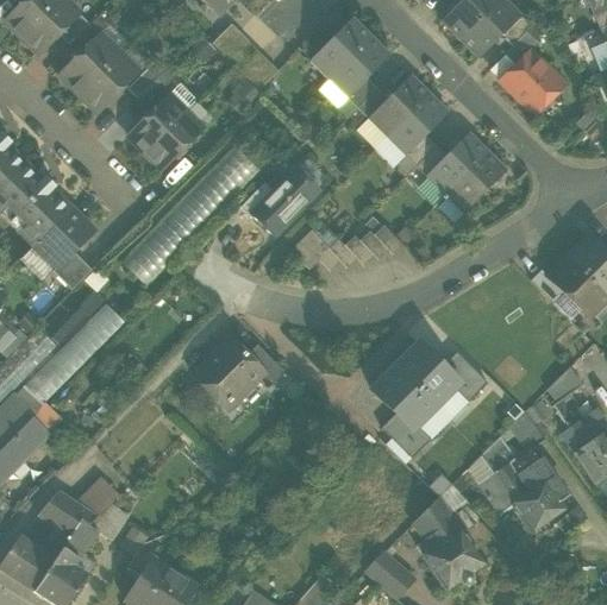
[(25,0),(6,18),(24,36),(58,0),(25,0)]
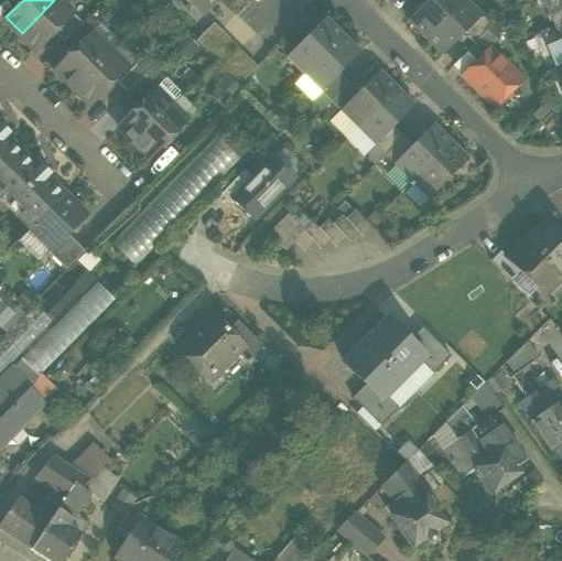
[(75,11),(63,0),(54,0),(22,33),(38,49),(56,30),(75,11)]
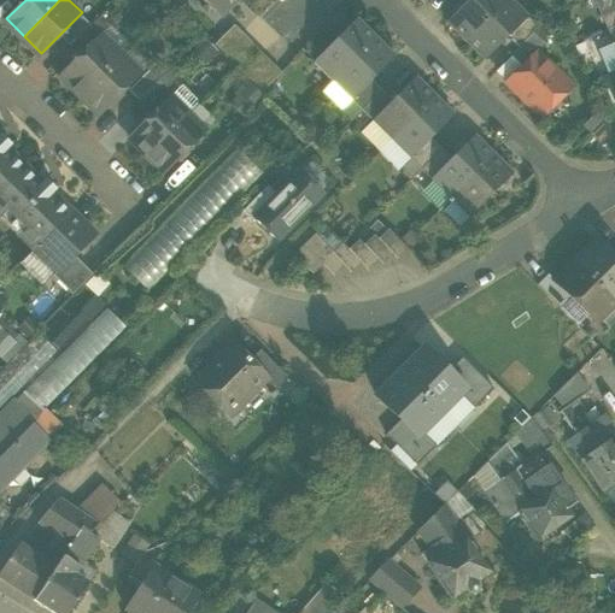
[(206,0),(222,16),(238,0),(206,0)]
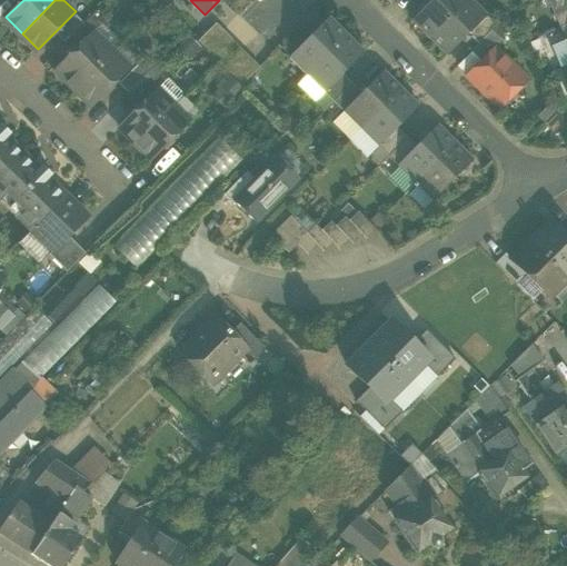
[(430,0),(413,18),(430,36),(465,0),(430,0)]
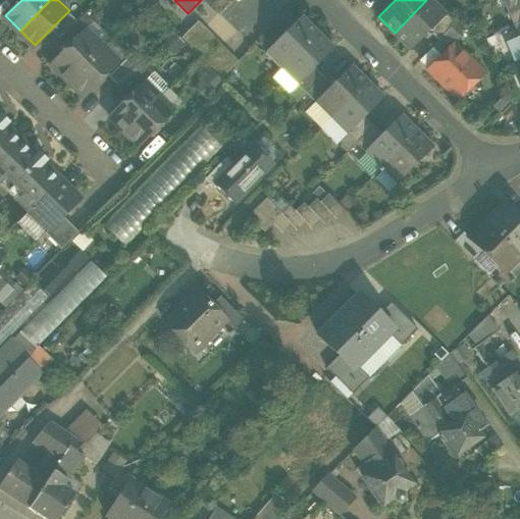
[(426,0),(395,33),(411,49),(430,29),(448,12),(435,0),(426,0)]
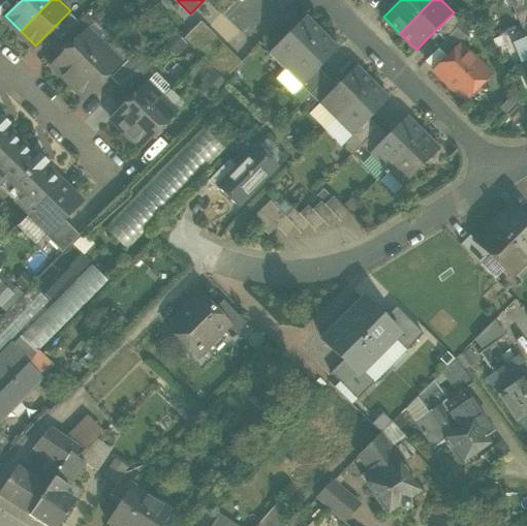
[(512,0),(517,11),(526,7),(526,0),(512,0)]
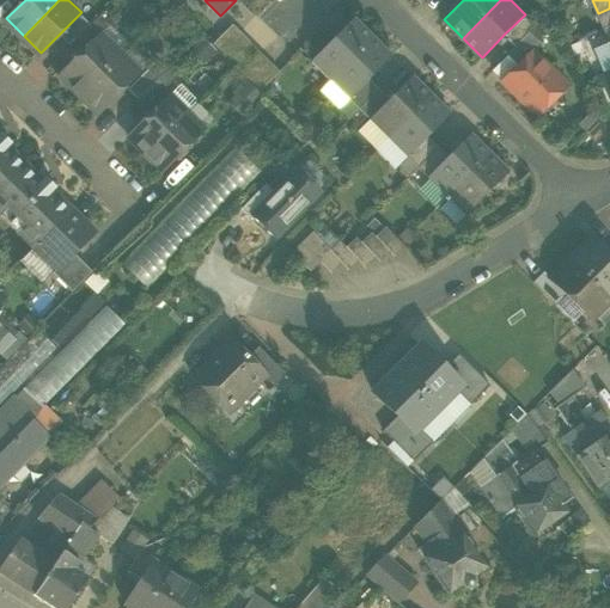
[(609,8),(598,13),(604,26),(609,24),(609,8)]
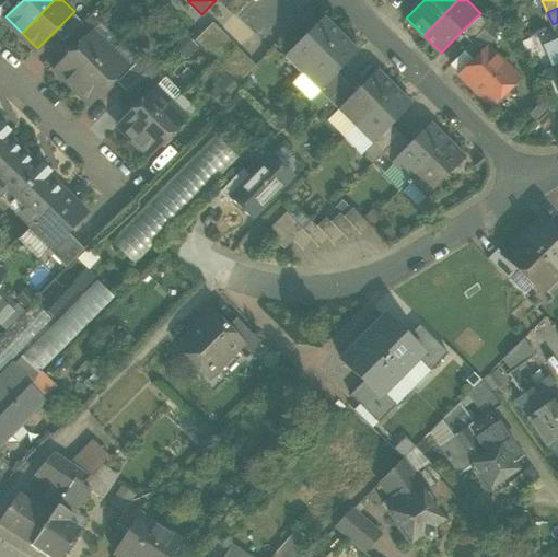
[(74,11),(56,30),(65,39),(71,33),(83,21),(74,11)]
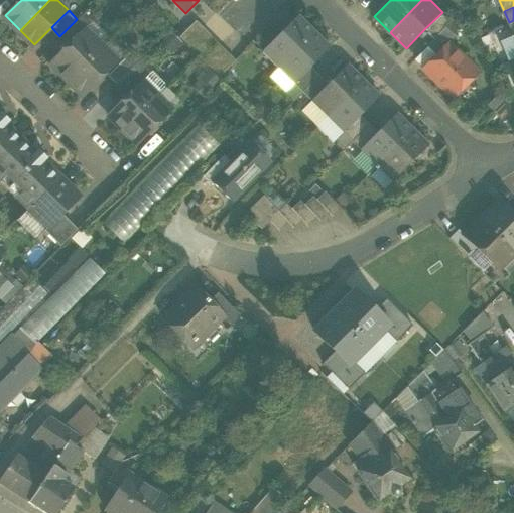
[(77,19),(66,30),(75,38),(85,27),(92,21),(83,12),(77,19)]
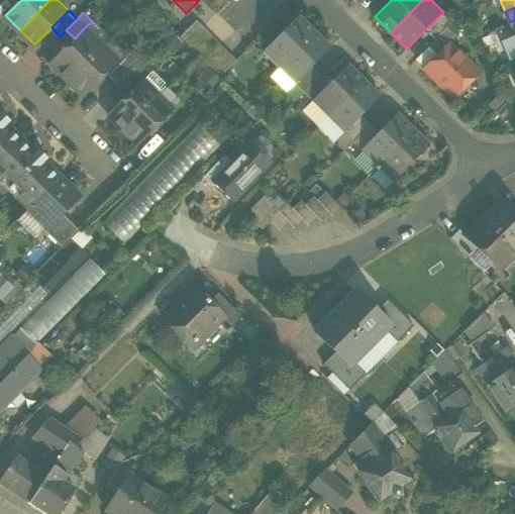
[(443,12),(426,28),(435,36),(446,25),(451,20),(443,12)]
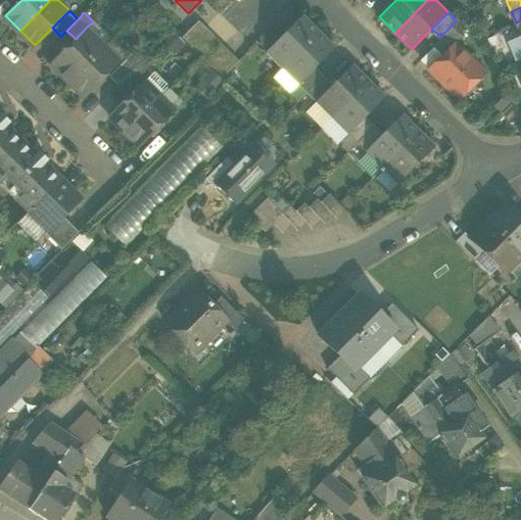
[(303,13),(267,50),(283,66),(320,30),(303,13)]
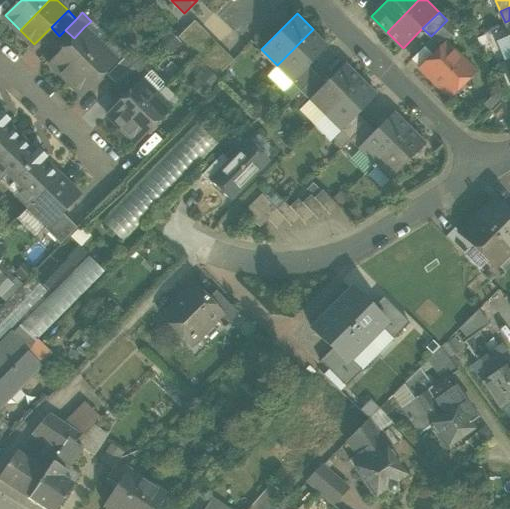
[(196,19),(180,35),(193,49),(210,33),(196,19)]
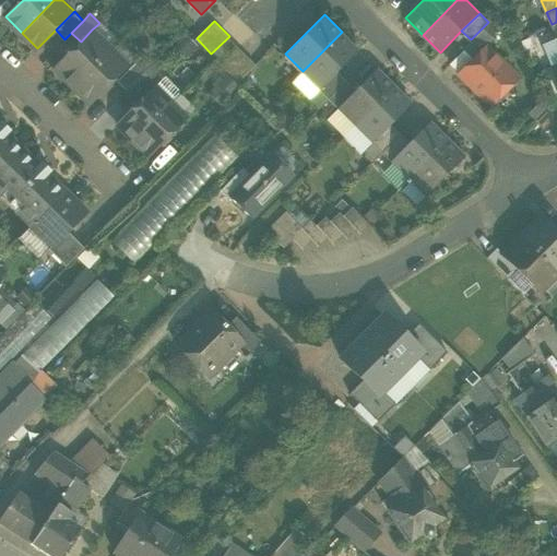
[(471,39),(463,47),(474,58),(486,45),(487,46),(495,38),(483,27),(471,39)]
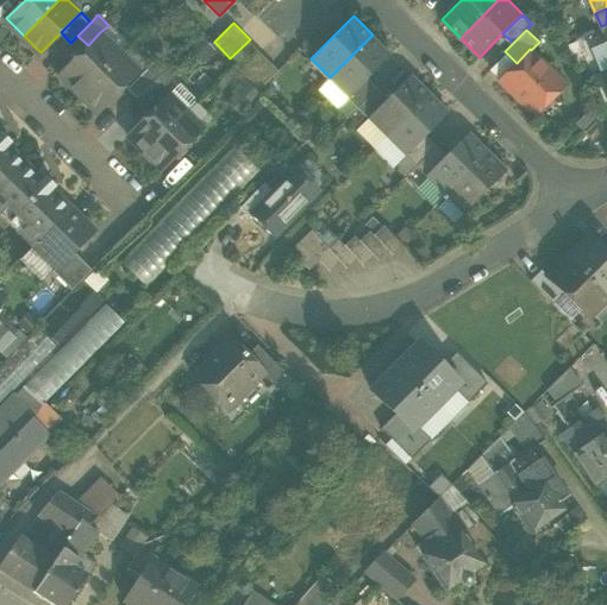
[(88,45),(61,73),(82,94),(121,54),(100,32),(88,45)]
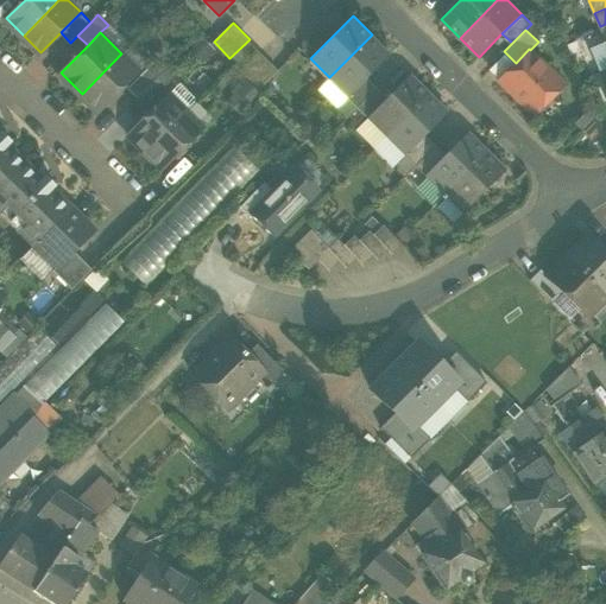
[(372,35),(329,77),(348,96),(367,77),(391,53),(372,35)]
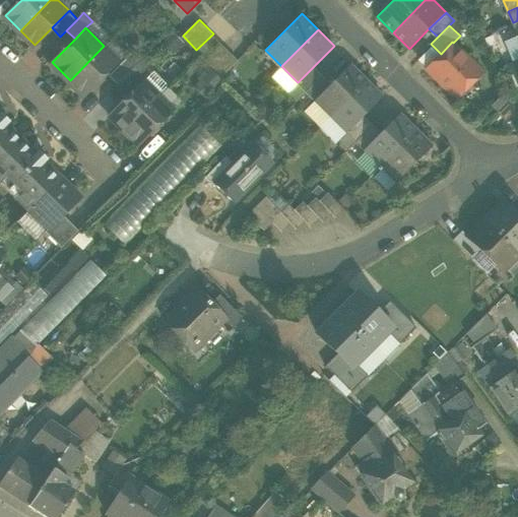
[(213,34),(196,50),(205,59),(221,43),(213,34)]
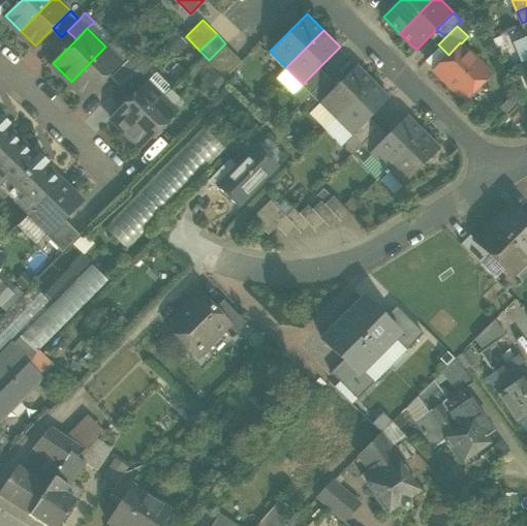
[(448,55),(435,68),(466,98),(491,73),(461,43),(460,42),(448,55)]
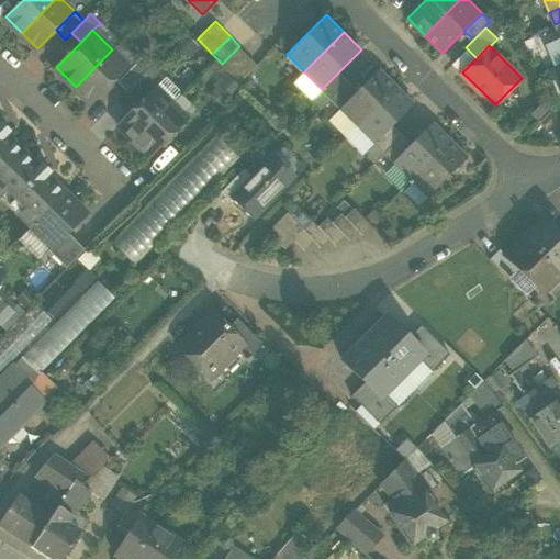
[(239,46),(222,64),(231,73),(248,55),(239,46)]
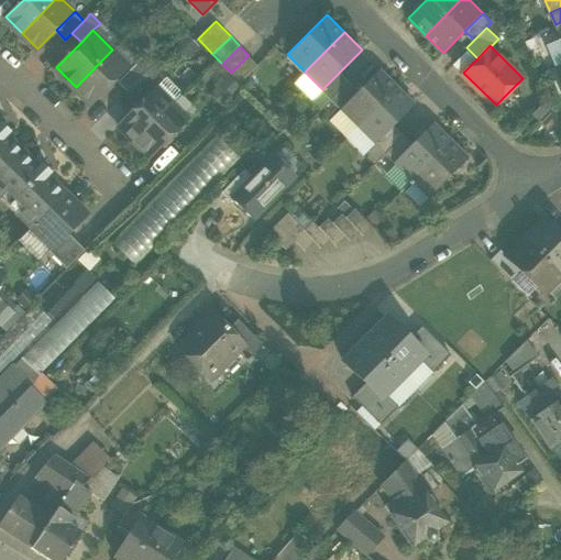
[(112,50),(76,87),(92,102),(102,91),(106,92),(113,86),(113,81),(129,66),(112,50)]
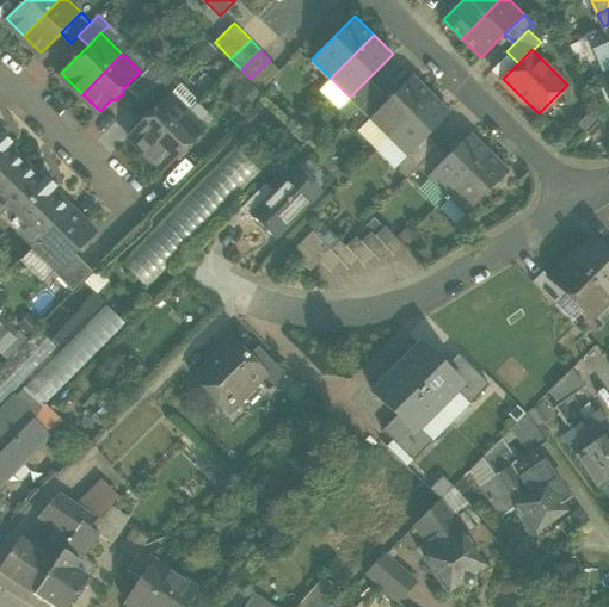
[(270,60),(251,79),(262,90),(281,70),(270,60)]
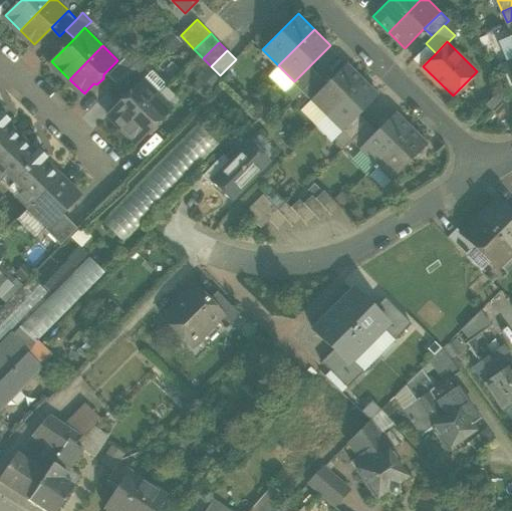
[(125,56),(108,73),(116,81),(134,64),(125,56)]
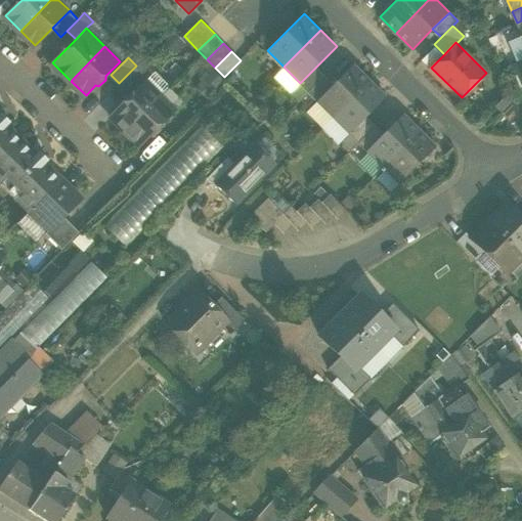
[(334,83),(317,100),(334,117),(370,80),(353,63),(334,83)]
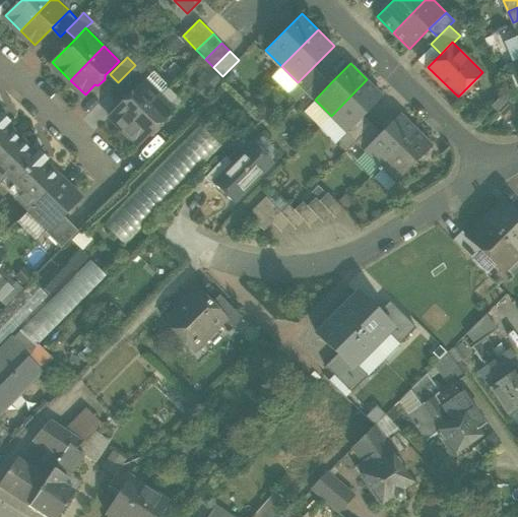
[(227,80),(210,65),(197,77),(212,93),(227,80)]
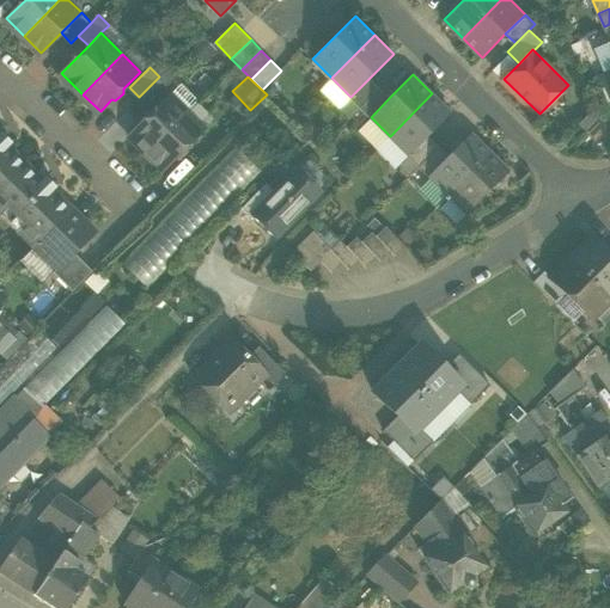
[(351,97),(349,97),(360,108),(380,87),(370,78),(351,97)]
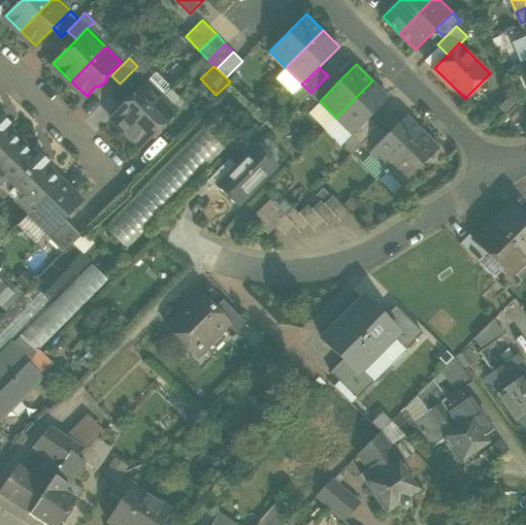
[(156,72),(146,81),(161,96),(170,87),(156,72)]
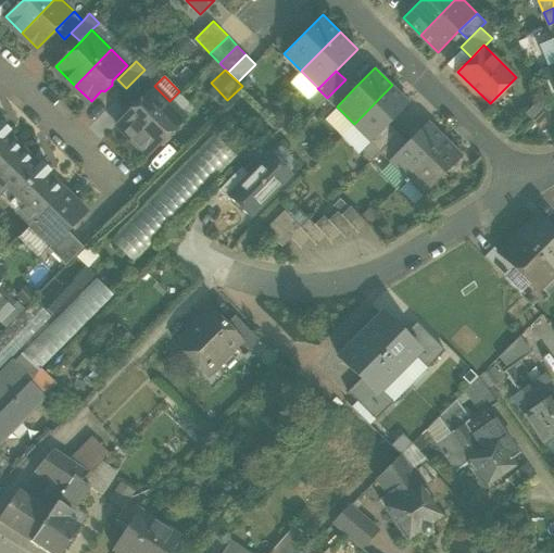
[(345,79),(327,98),(336,107),(337,107),(354,88),(345,79)]
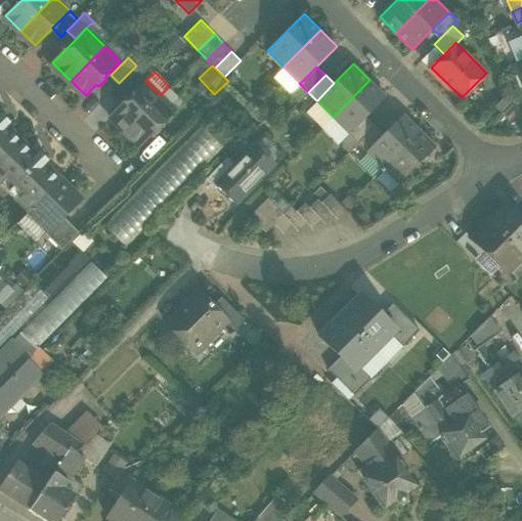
[(370,80),(334,117),(350,132),(366,116),(386,95),(370,80)]
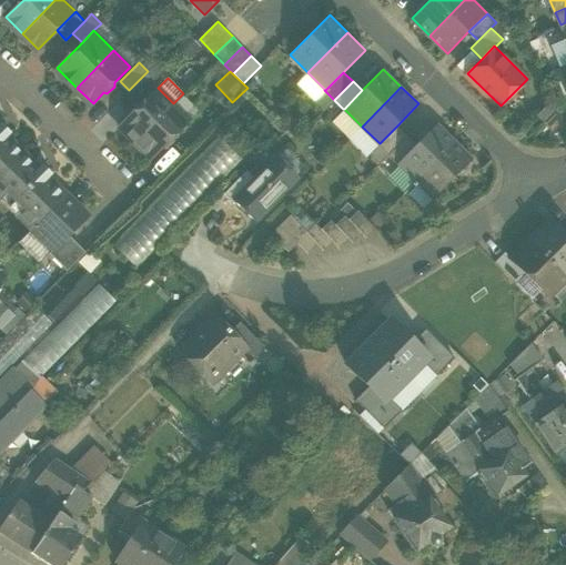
[(158,88),(141,104),(138,103),(130,110),(131,113),(120,124),(137,141),(173,103),(158,88)]
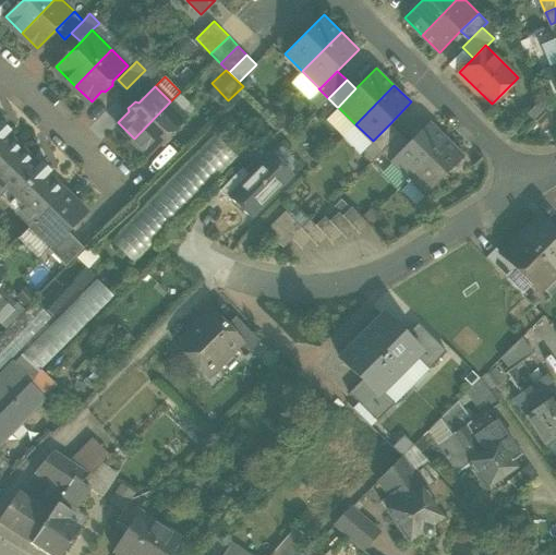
[(180,92),(170,101),(185,118),(196,107),(180,92)]
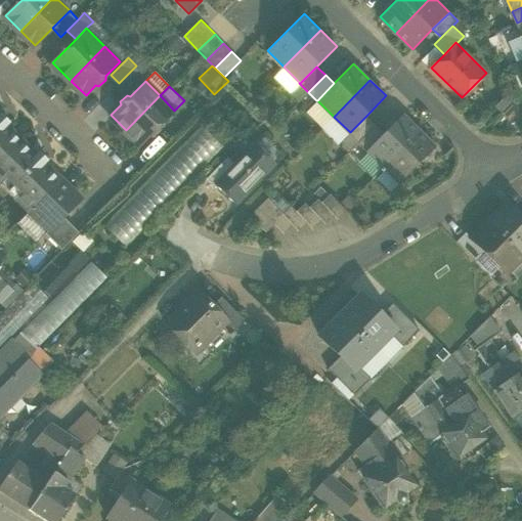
[(507,93),(495,105),(504,113),(515,101),(507,93)]
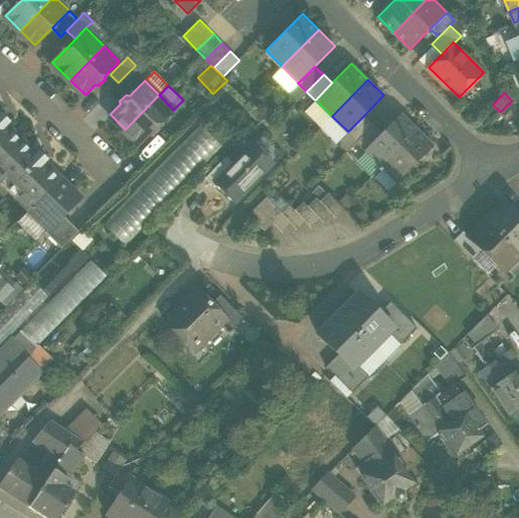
[(159,95),(125,129),(139,144),(150,133),(153,134),(160,127),(159,124),(173,110),(159,95)]
